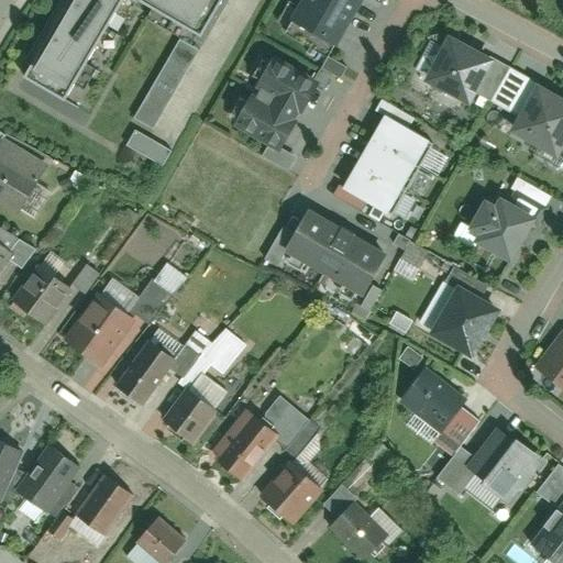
[(76,0),(29,85),(69,107),(128,3),(202,45),(225,2),(221,0),(76,0)]
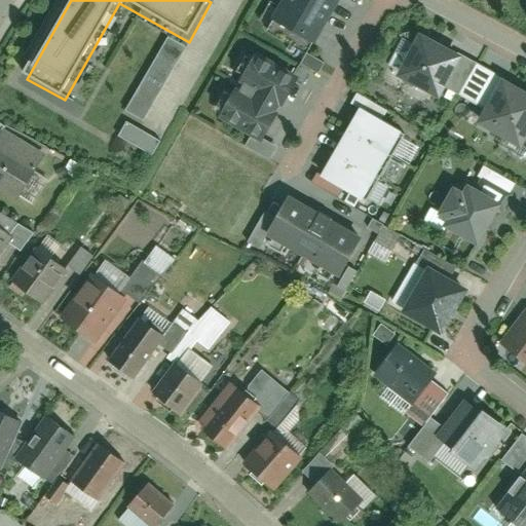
[(280,0),(267,26),(309,48),(335,0),(280,0)]
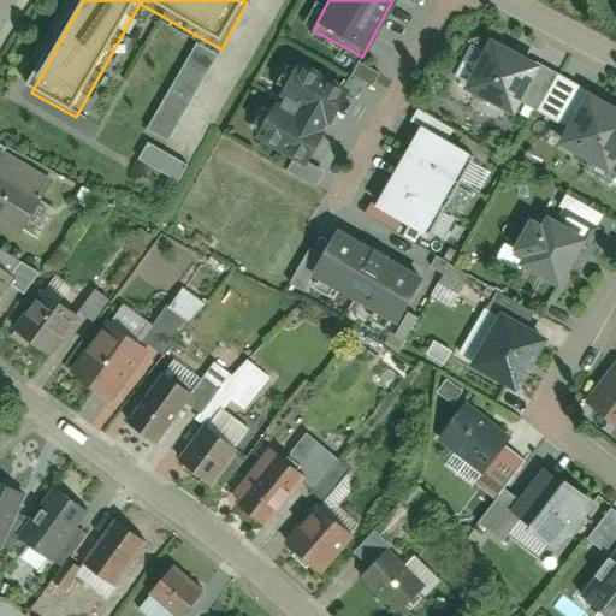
[(462,86),(513,114),(542,66),(490,36),(462,86)]
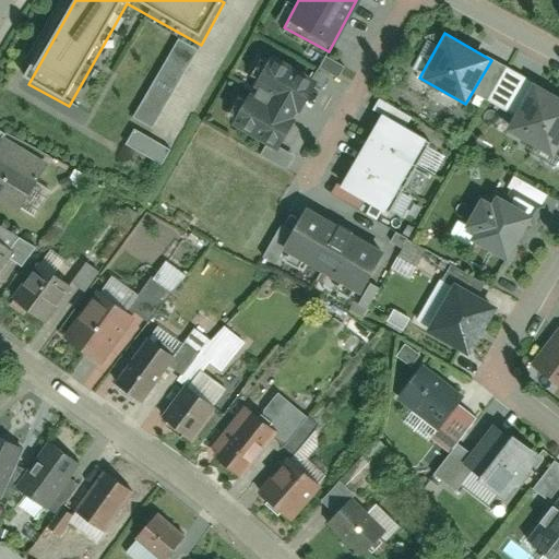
[(171,37),(134,119),(156,129),(194,47),(171,37)]
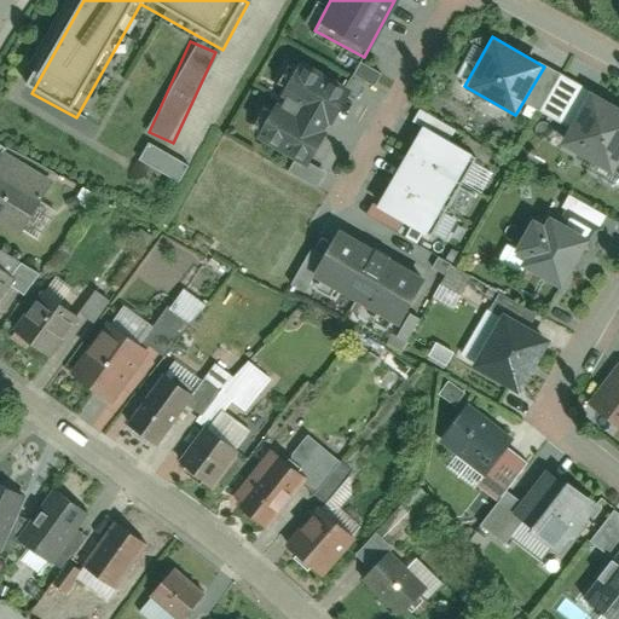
[(357,97),(289,63),(252,137),(318,171),(357,97)]
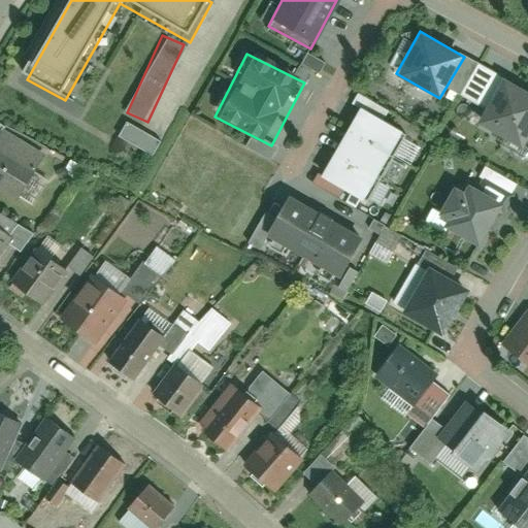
[(479,122),(519,144),(527,128),(527,94),(502,79),(479,122)]
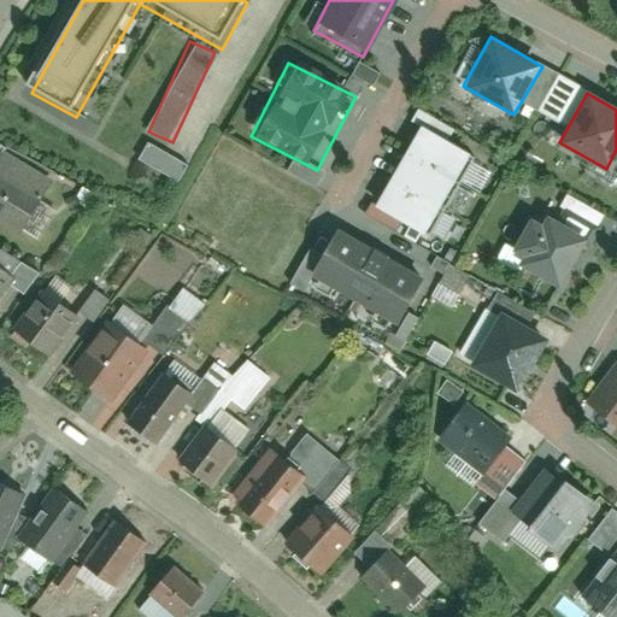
[(421,127),(406,153),(462,182),(476,156),(421,127)]
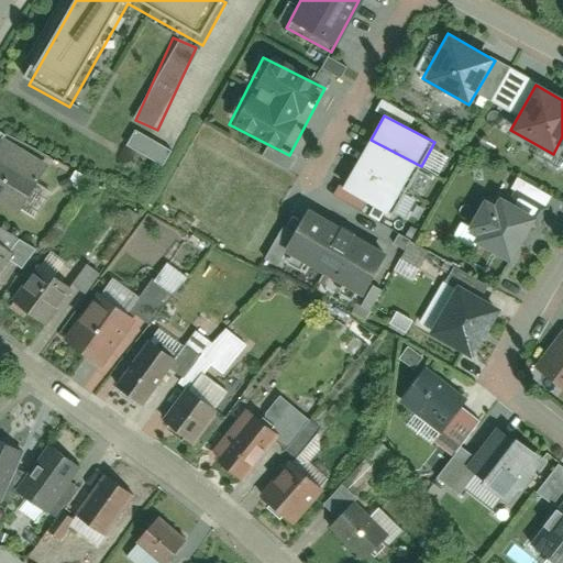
[(162,166),(172,150),(133,129),(124,145),(162,166)]
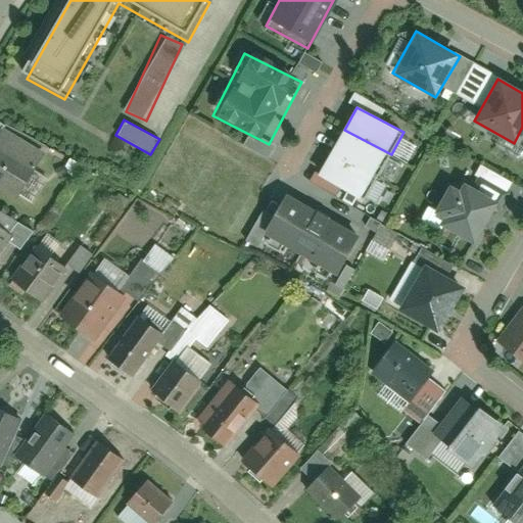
[(344,130),(333,152),(379,177),(391,154),(344,130)]
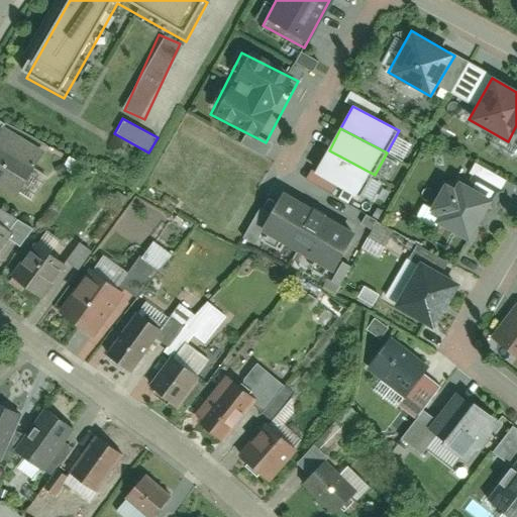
[(0,142),(0,187),(17,198),(37,166),(0,142)]
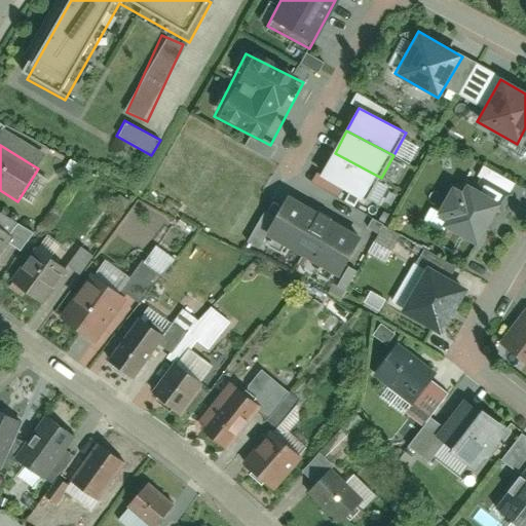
[(335,153),(323,176),(369,200),(381,178),(335,153)]
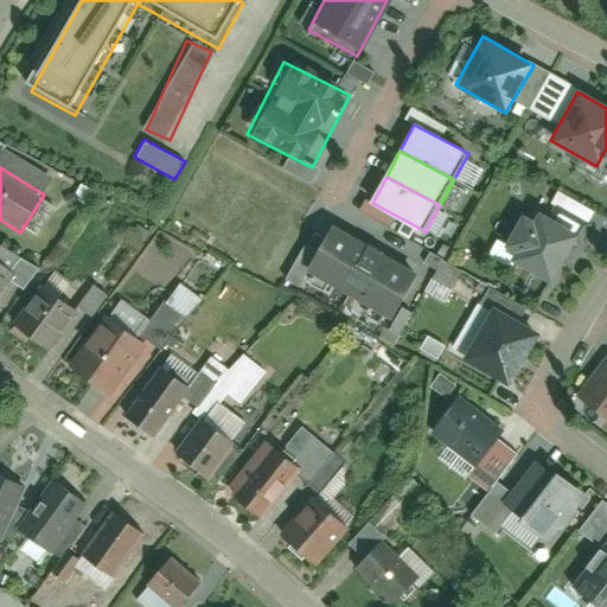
[(509,260),(547,281),(573,235),(537,215),(532,223),(521,216),(503,247),(513,253),(509,260)]
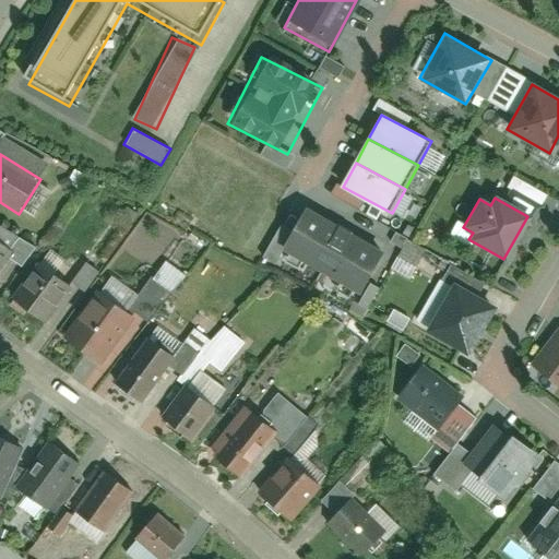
[(306,212),(283,248),(322,272),(344,235),(306,212)]
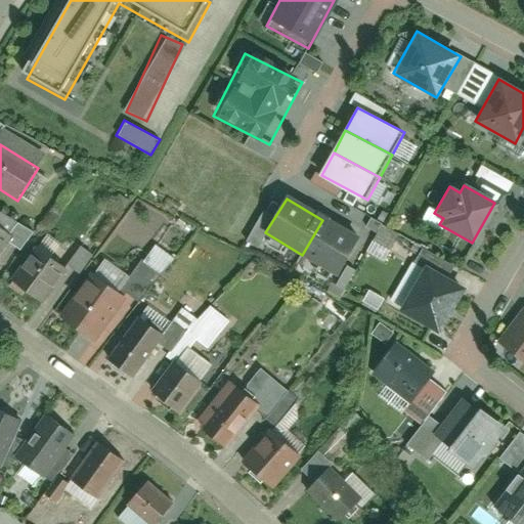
[(322,220),(302,255),(338,276),(358,243),(322,220)]
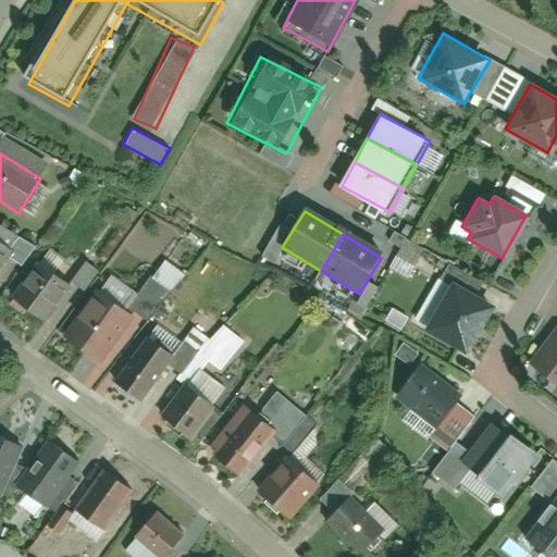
[(396,255),(413,264),(422,249),(405,239),(396,255)]
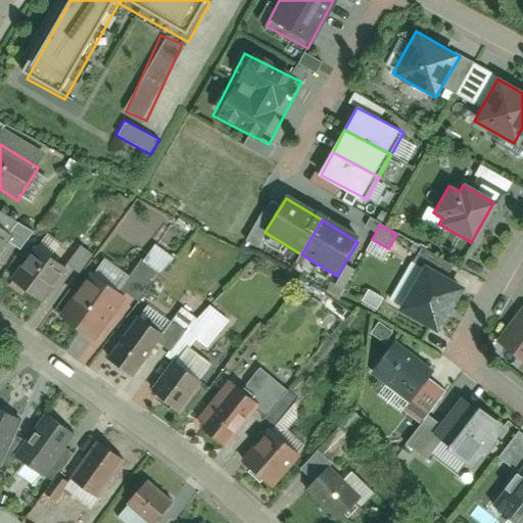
[(0,250),(10,234),(0,227),(0,250)]
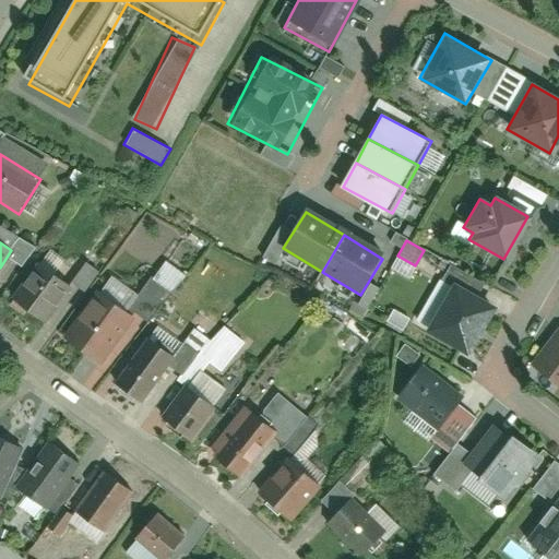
[(63,280),(36,262),(9,302),(36,321),(63,280)]
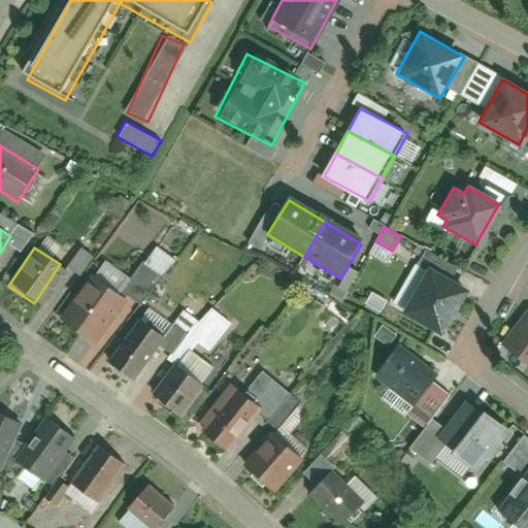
[(81,274),(91,254),(77,248),(68,268),(81,274)]
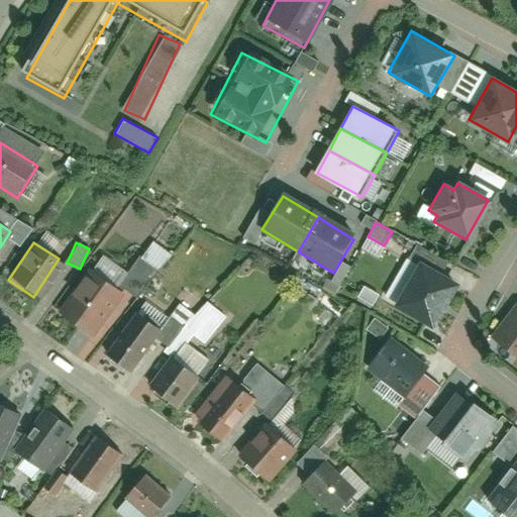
[(419,264),(394,304),(430,326),(455,286),(419,264)]
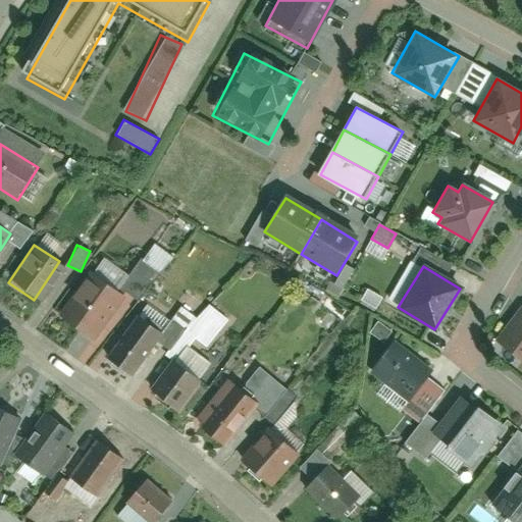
[(120,296),(94,275),(63,316),(91,335),(120,296)]
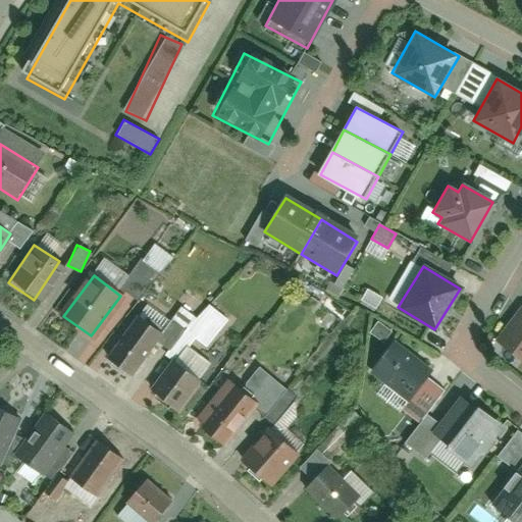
[(521,308),(497,341),(521,360),(521,308)]
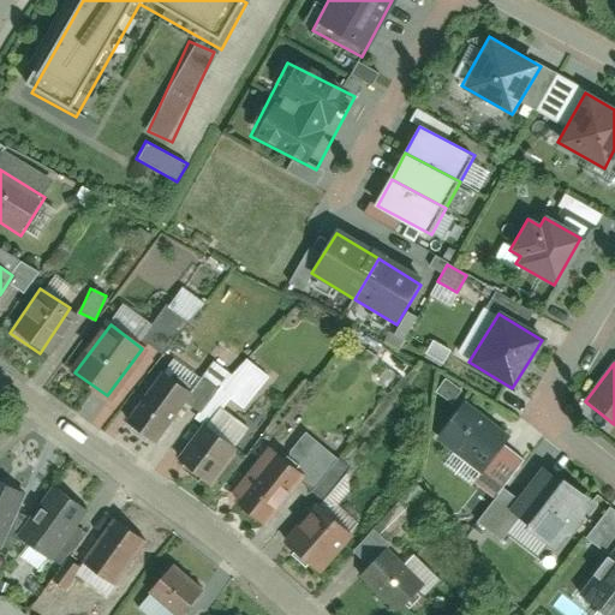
[(186,394),(163,376),(127,423),(150,440),(186,394)]
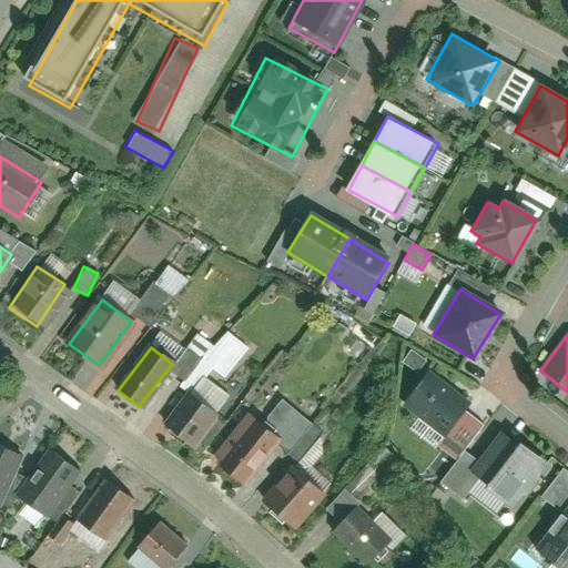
[(408,402),(447,435),(468,409),(429,376),(408,402)]
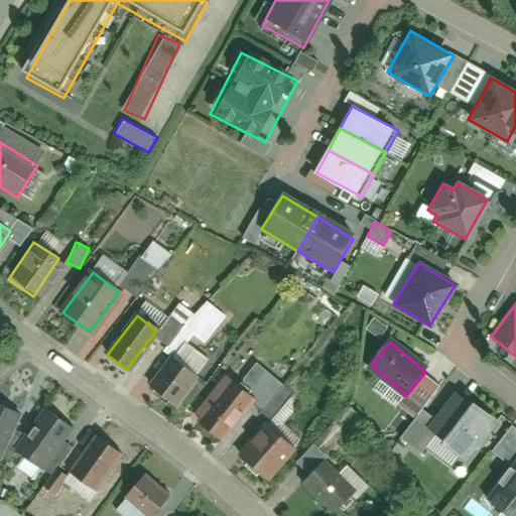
[(198,380),(175,360),(149,388),(171,408),(198,380)]
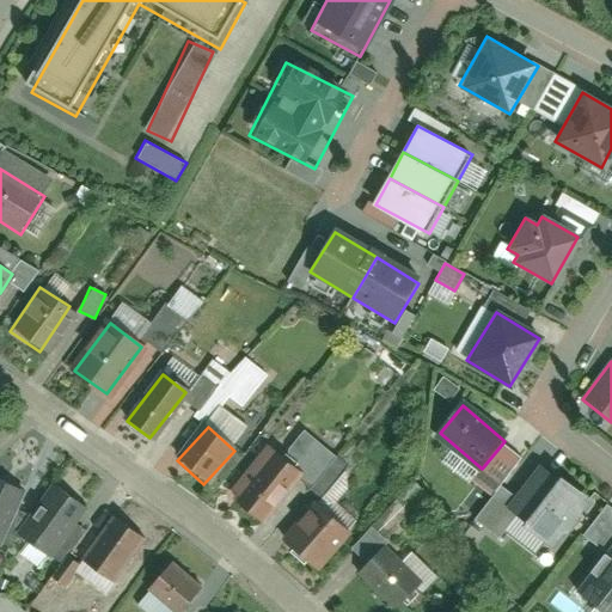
[(301,472),(274,448),(230,500),(258,524),(301,472)]
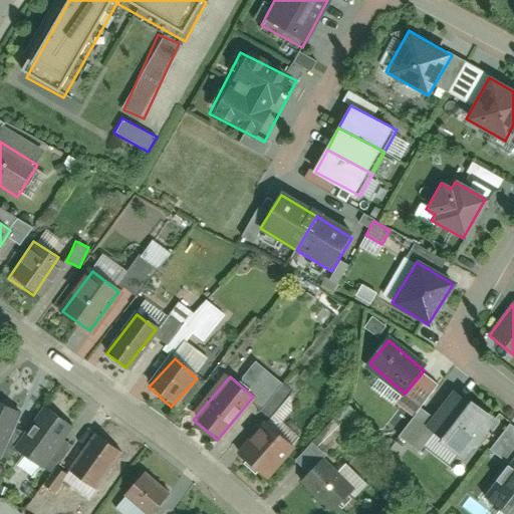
[(453,449),(481,414),(455,392),(426,428),(453,449)]
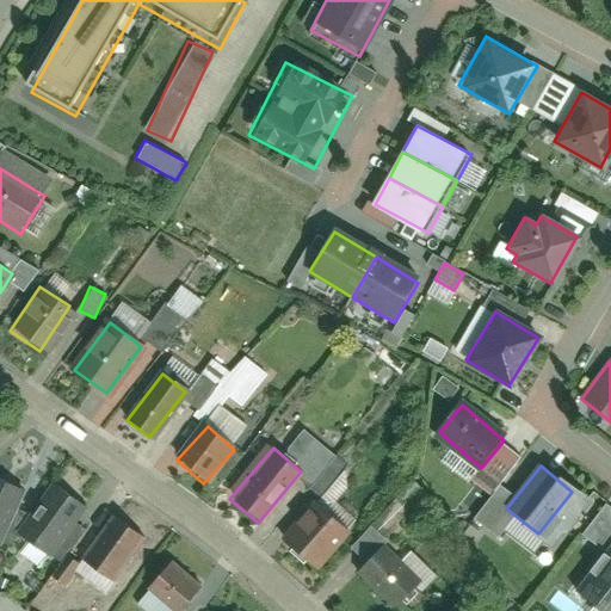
[(0,480),(0,543),(24,491),(0,480)]
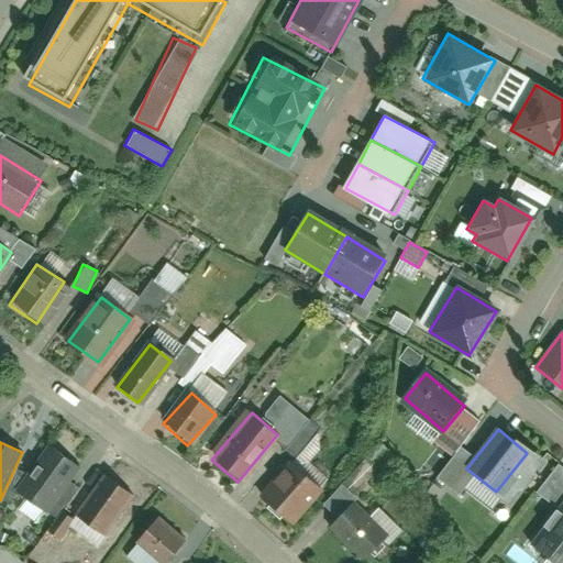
[(51,446),(20,490),(50,511),(80,467),(51,446)]
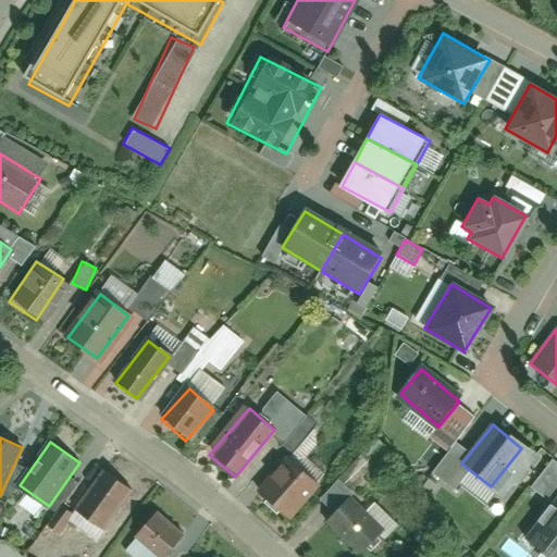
[(319,484),(292,460),(262,494),(291,517),(319,484)]
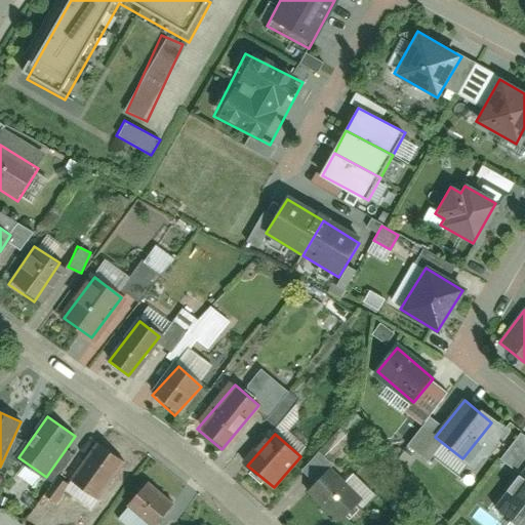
[(96,442),(71,477),(99,498),(125,463),(96,442)]
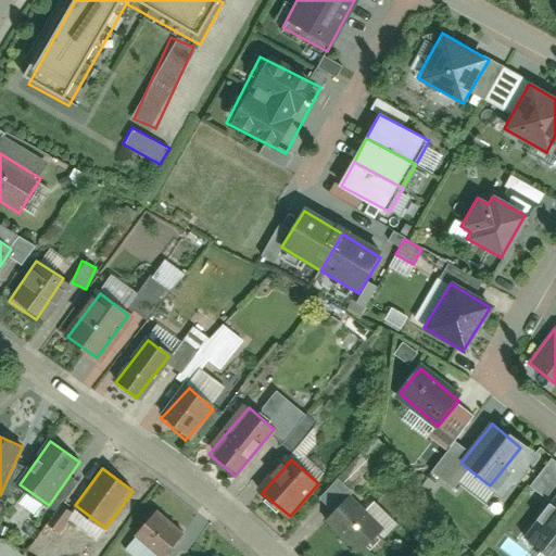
[(555,555),(555,495),(522,539),(545,555),(555,555)]
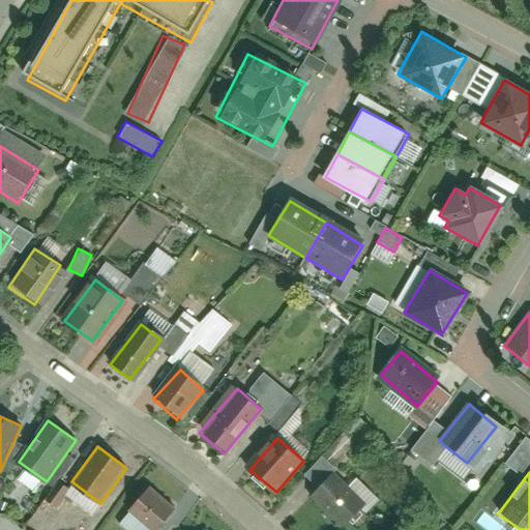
[(370,505),(340,475),(317,498),(348,528),(370,505)]
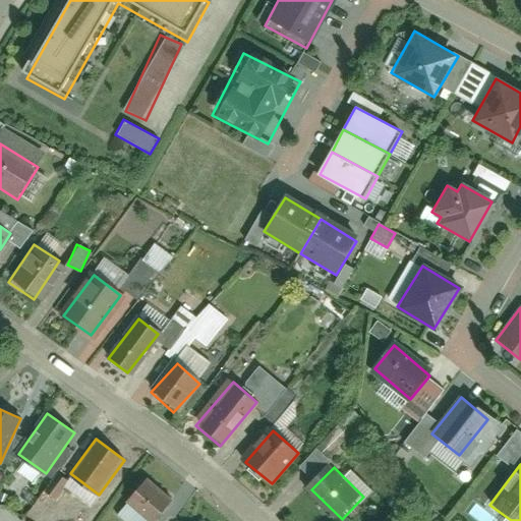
[(146,478),(125,503),(148,520),(154,520),(172,500),(146,478)]
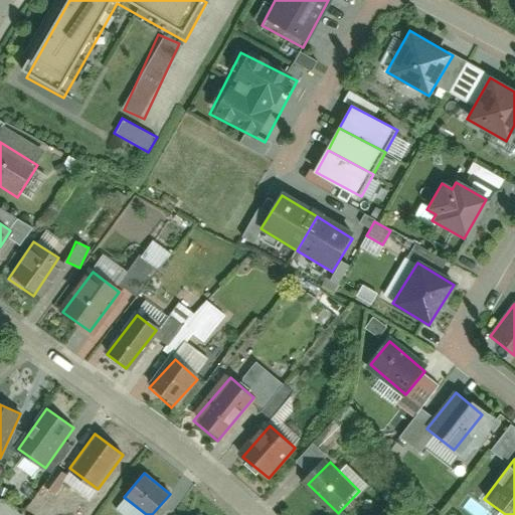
[(0,514),(31,514),(0,502),(0,514)]
